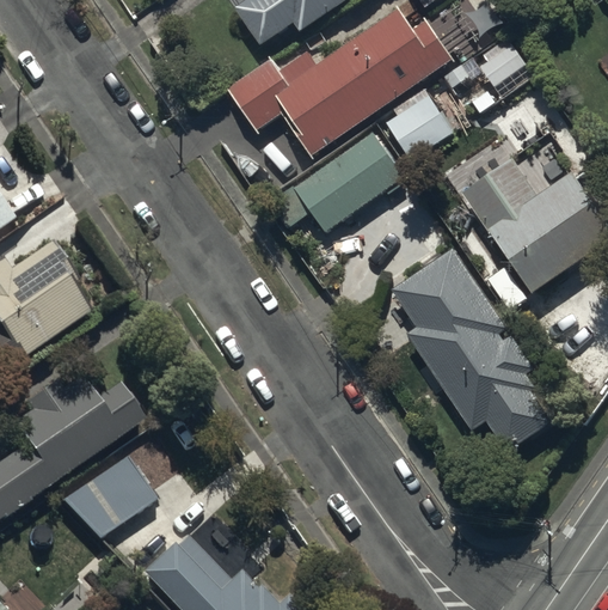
[(245,0),(234,8),(260,47),(295,23),(301,32),(348,0),(245,0)]
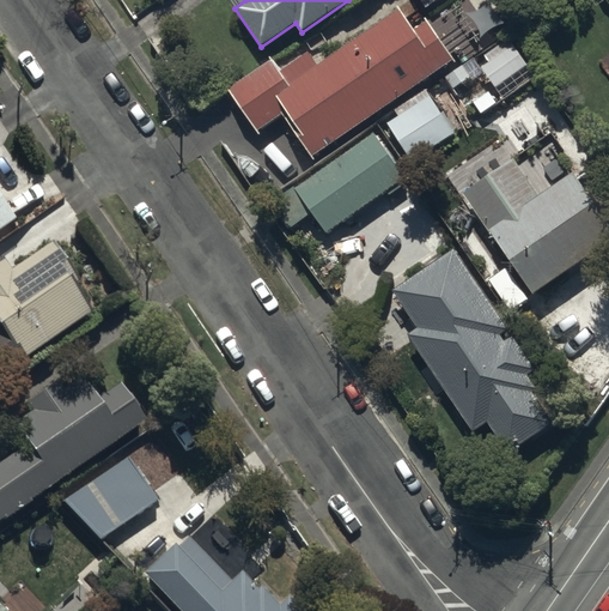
[(280,113),(309,156),(452,61),(426,20),(413,29),(399,8),(316,64),(306,50),(276,70),(270,60),(226,89),(254,131),(280,113)]
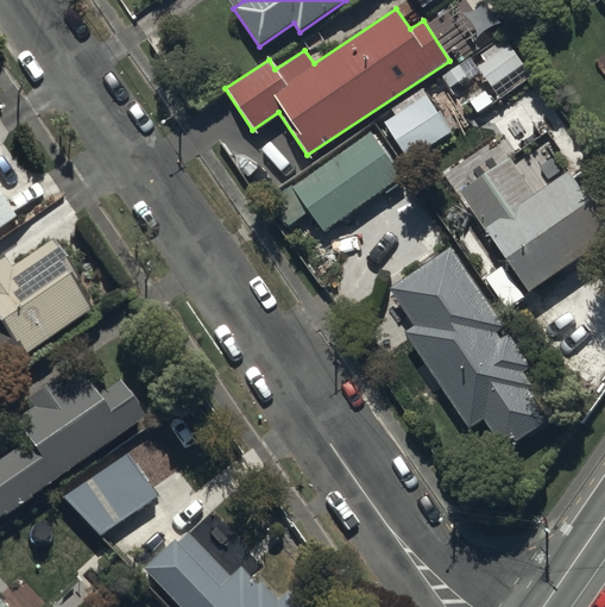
[(369,131),(266,201),(284,227),(310,211),(322,230),(405,173),(377,131),(371,135),(369,131)]
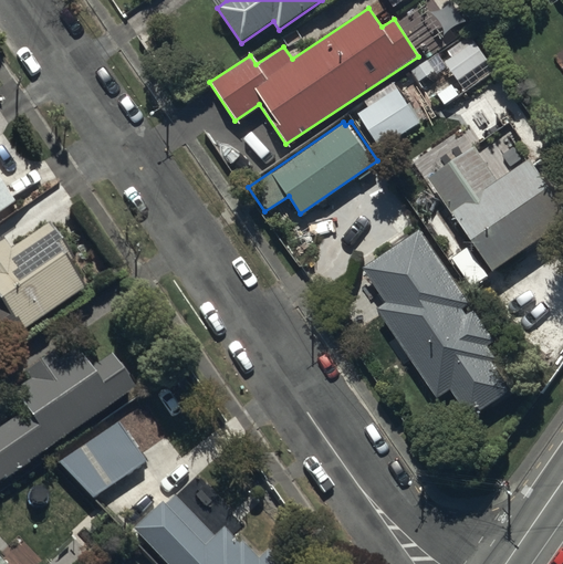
[(475,145),(426,178),(491,274),(562,225),(562,209),(529,158),(498,179),(475,145)]
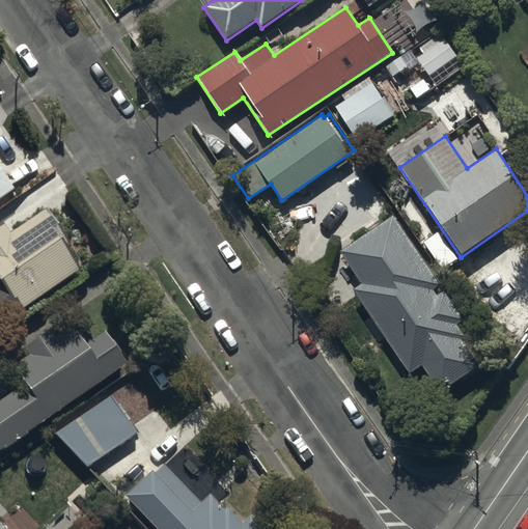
[(0,200),(12,192),(0,173),(0,200)]
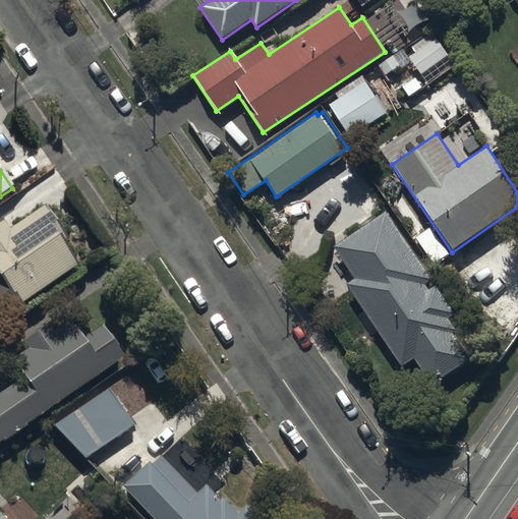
[(0,315),(14,306),(75,265),(63,246),(67,243),(43,207),(8,230),(1,220),(0,220),(0,315)]
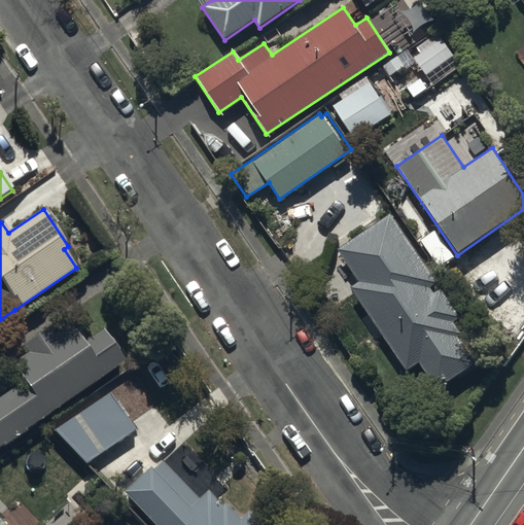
[(388,213),(337,248),(359,281),(351,286),(376,325),(408,371),(417,364),(434,390),(475,362),(456,335),(460,331),(452,320),(459,315),(388,213)]
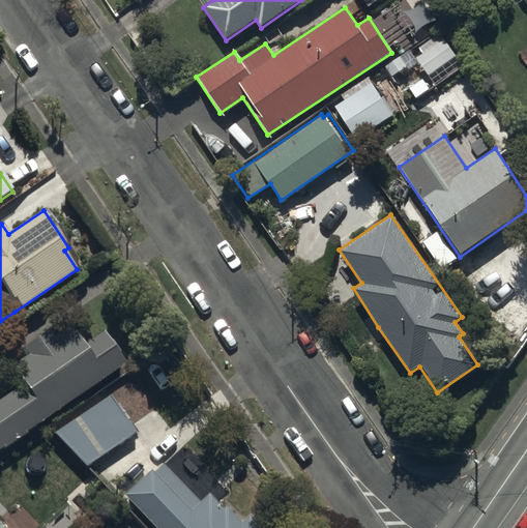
[(0,448),(121,363),(101,334),(84,347),(72,331),(54,346),(45,332),(21,349),(25,354),(7,367),(20,384),(0,398),(0,448)]
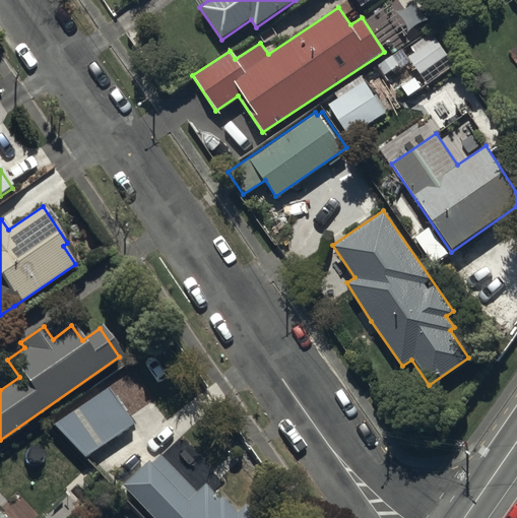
[(131,426),(106,389),(51,425),(75,462),(131,426)]
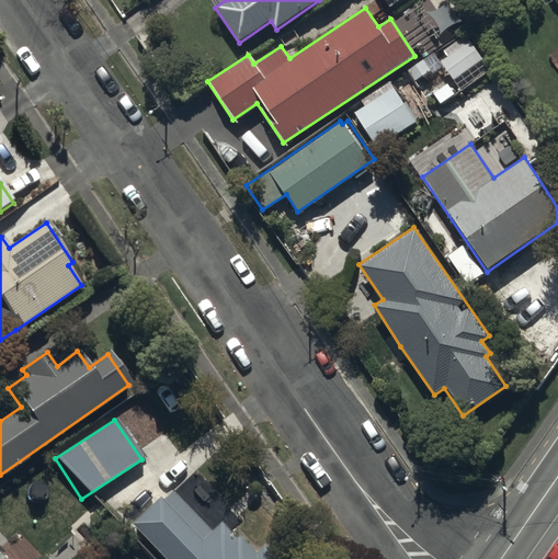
[(127,523),(160,558),(274,558),(261,545),(251,555),(235,537),(231,539),(217,523),(207,531),(171,491),(160,501),(156,497),(127,523)]
